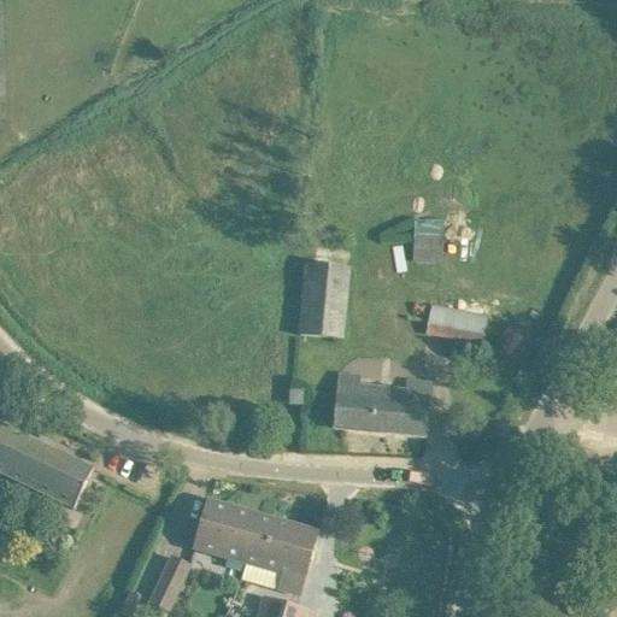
[(415,217),(412,263),(441,265),(444,219),(415,217)]
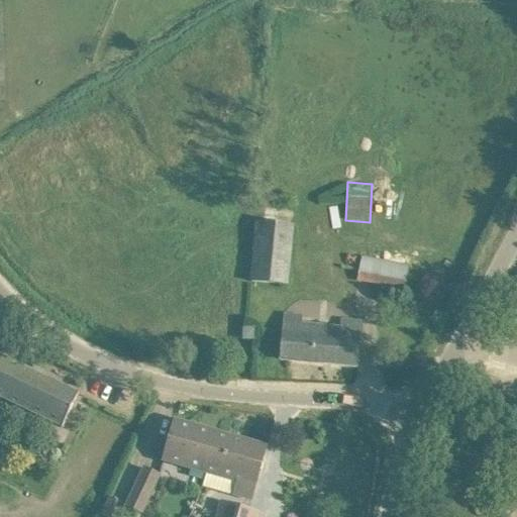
[(254,221),(248,281),(288,285),(294,225),(254,221)]
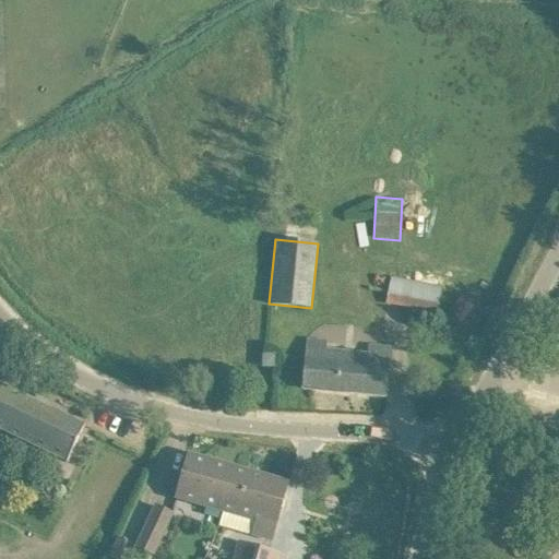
[(391,276),(387,302),(438,312),(442,286),(391,276)]
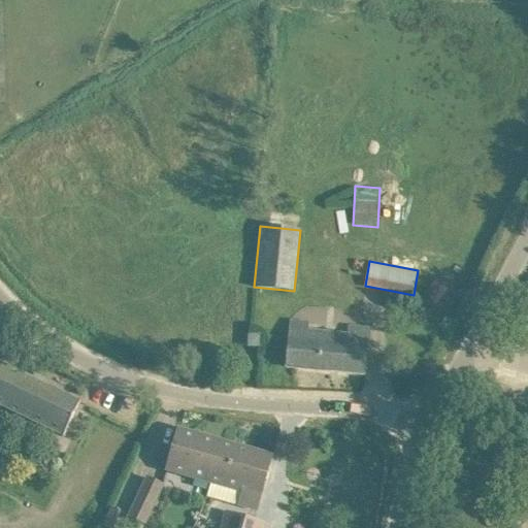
[(291,322),(288,348),(286,368),(363,375),(368,329),(348,327),(348,333),(308,329),(308,323),(291,322)]
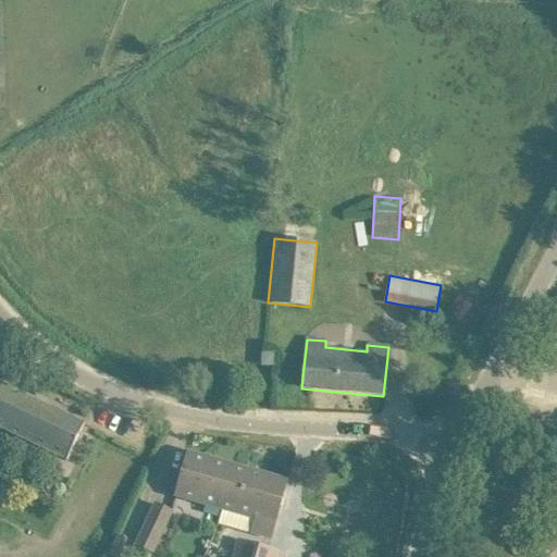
[(262,354),(261,366),(274,367),(274,355),(262,354)]
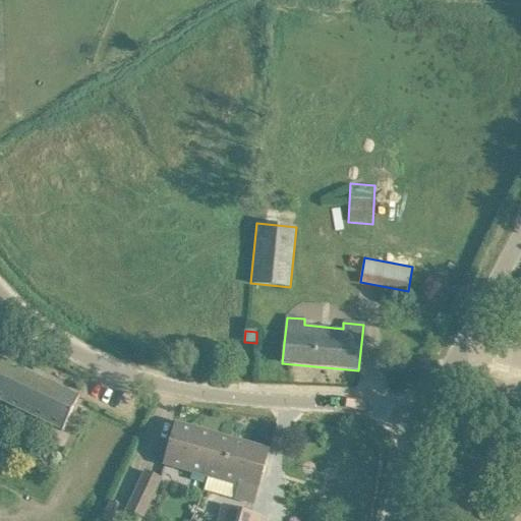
[(0,358),(0,401),(62,431),(79,397),(0,358)]
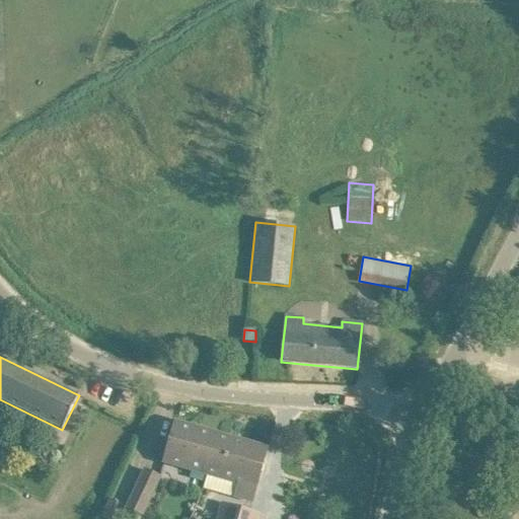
[(174,423),(169,442),(163,462),(206,474),(208,474),(213,455),(225,458),(230,438),(174,423)]
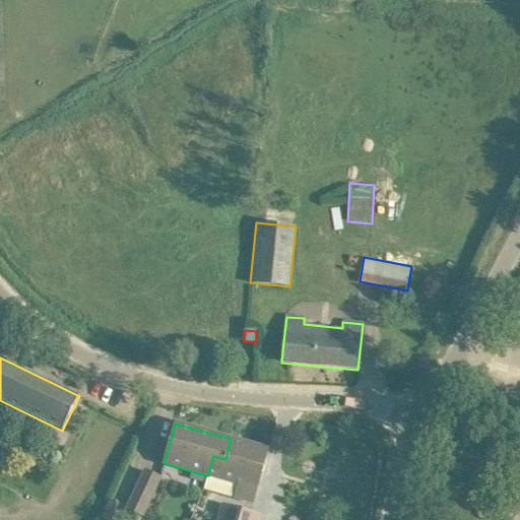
[(208,475),(206,475),(202,489),(253,504),(268,450),(231,439),(225,459),(213,456),(208,475)]
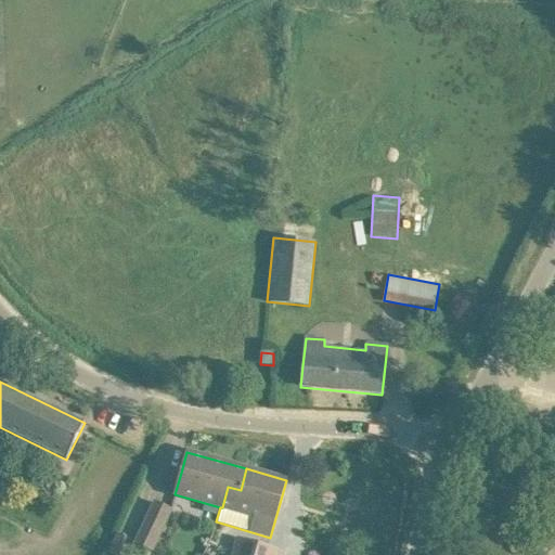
[(16,486),(26,490),(29,483),(20,479),(16,486)]
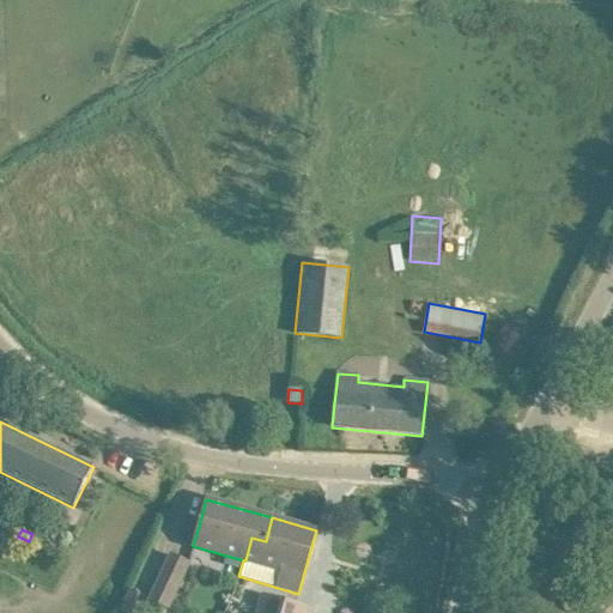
[(171,554),(149,600),(167,608),(188,563),(171,554)]
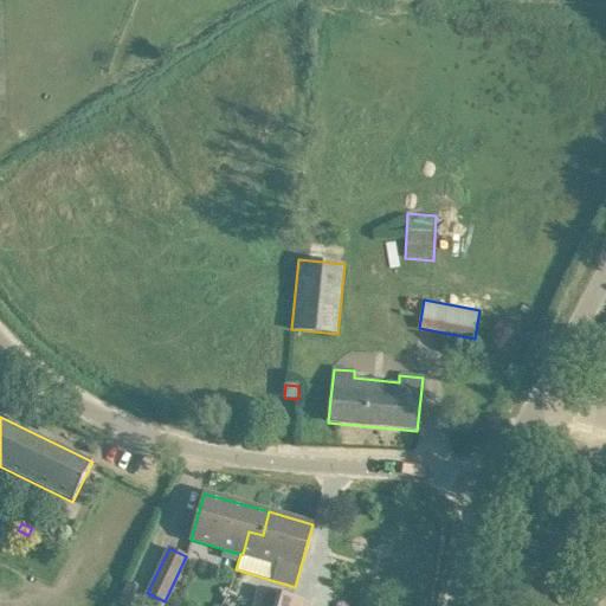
[(126,582),(116,604),(120,605),(127,605),(136,587),(126,582)]
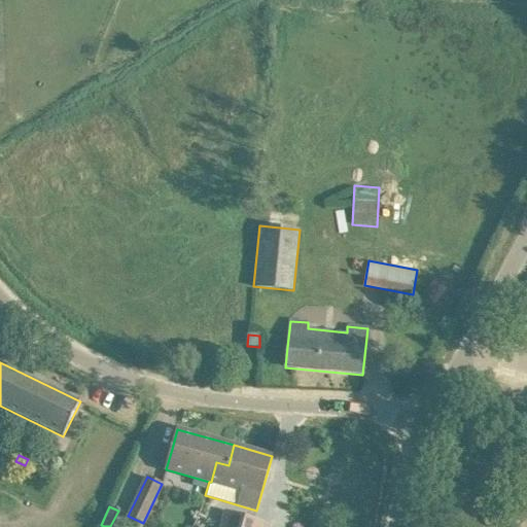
[(229,506),(222,526),(260,526),(264,517),(229,506)]
